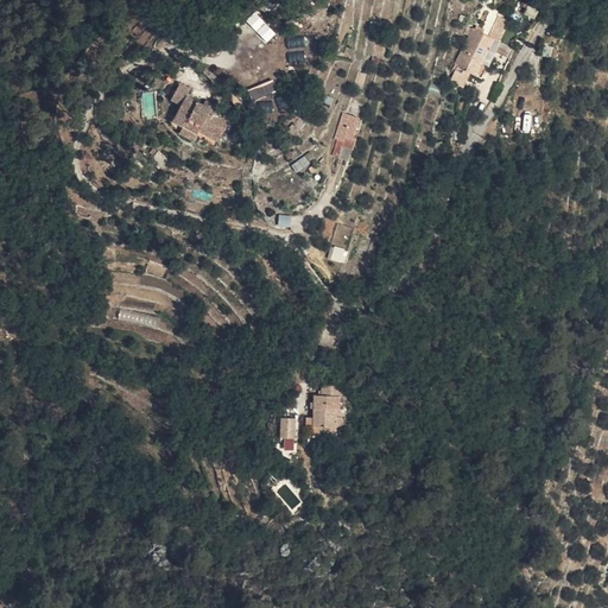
[(246,20),(266,43),(276,33),(255,11),(246,20)]
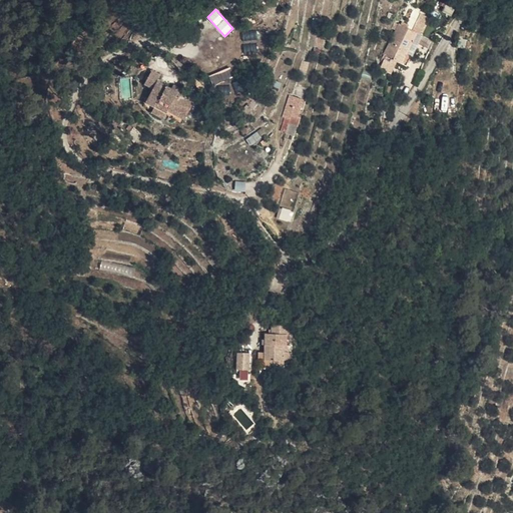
[(384,57),(407,69),(424,38),(421,36),(429,20),(420,16),(412,31),(400,25),(384,57)]
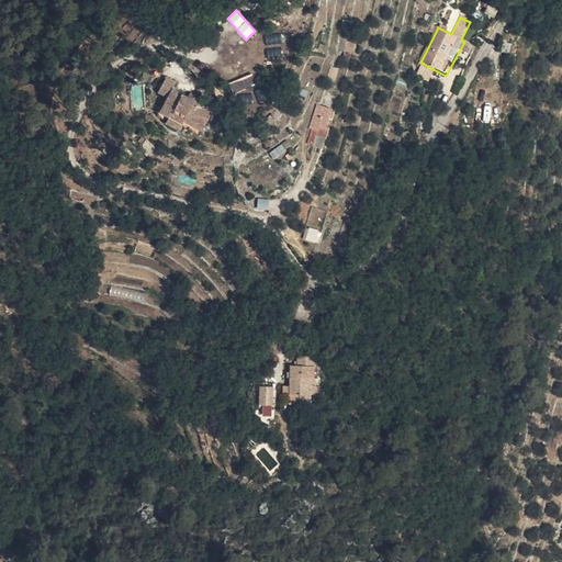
[(170,97),(164,109),(188,120),(189,117),(206,125),(214,108),(195,99),(198,96),(175,86),(178,78),(167,71),(159,90),(170,97)]
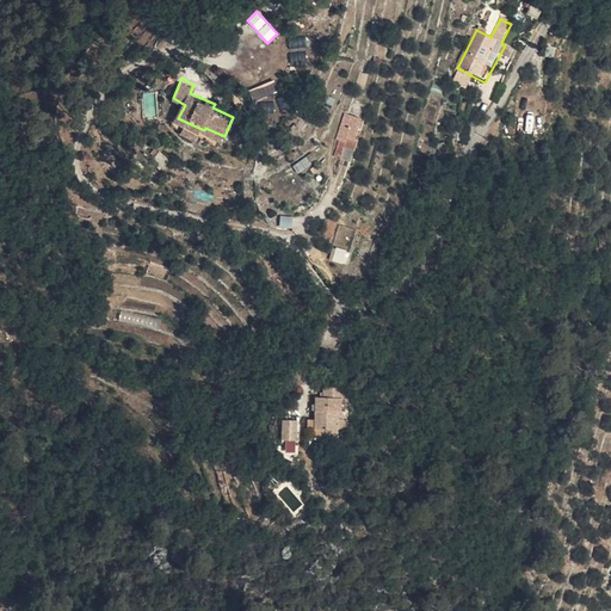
[(275,82),(250,88),(252,100),(277,94),(275,82)]
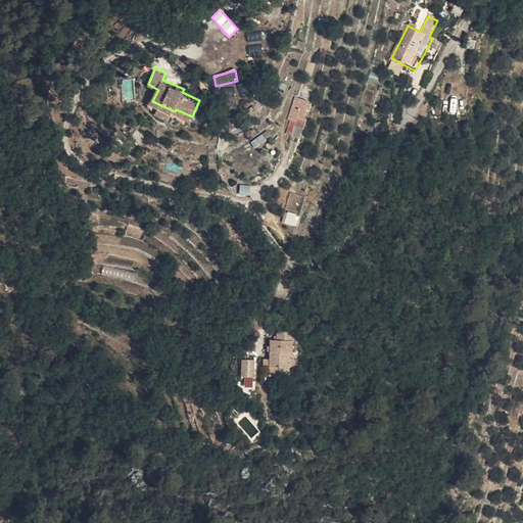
[(452,98),(449,112),(455,113),(458,99),(452,98)]
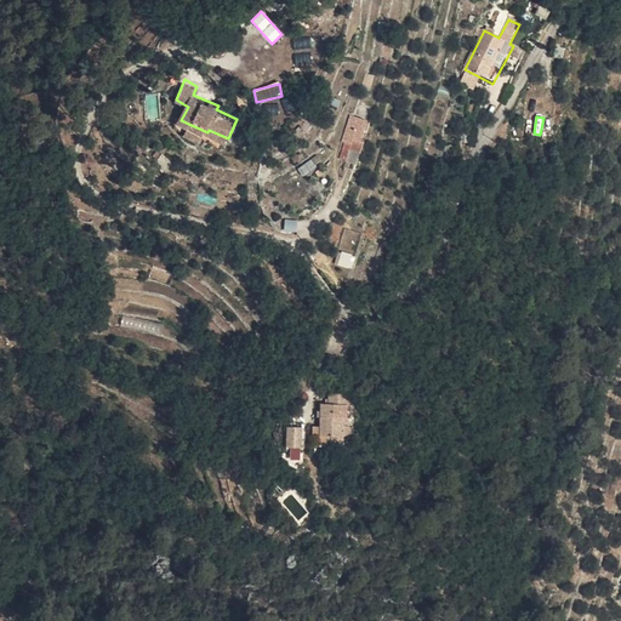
[(208,132),(181,120),(176,129),(203,142),(206,137),(224,146),(228,138),(209,130),(208,132)]
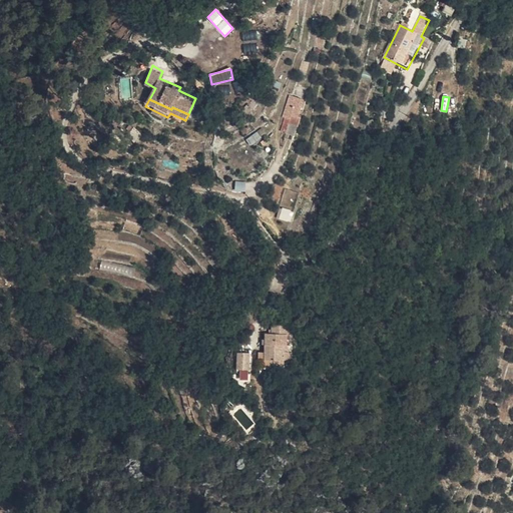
[(291,122),(299,104),(291,101),(281,118),(291,122)]
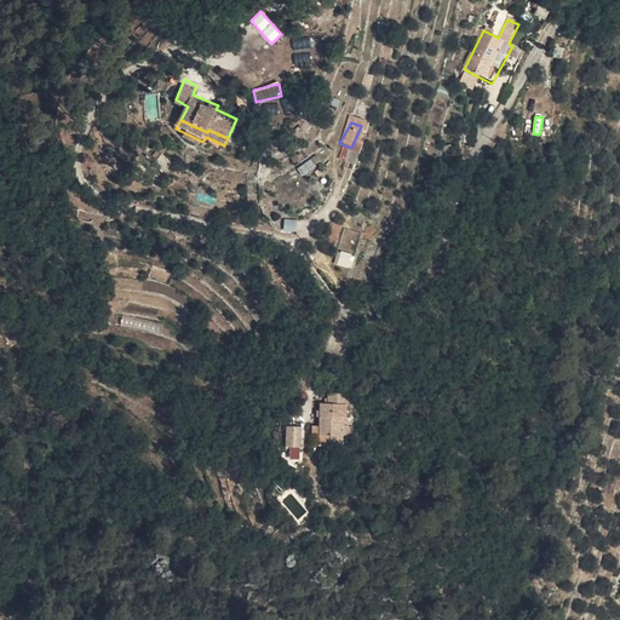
[(338,250),(356,253),(360,231),(343,228),(338,250)]
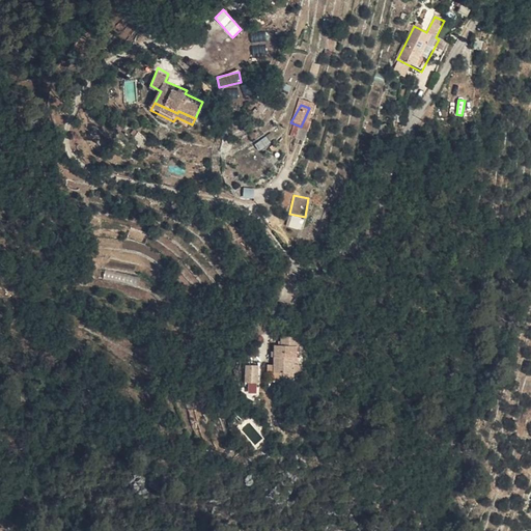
[(289,215),(286,226),(299,230),(303,218),(289,215)]
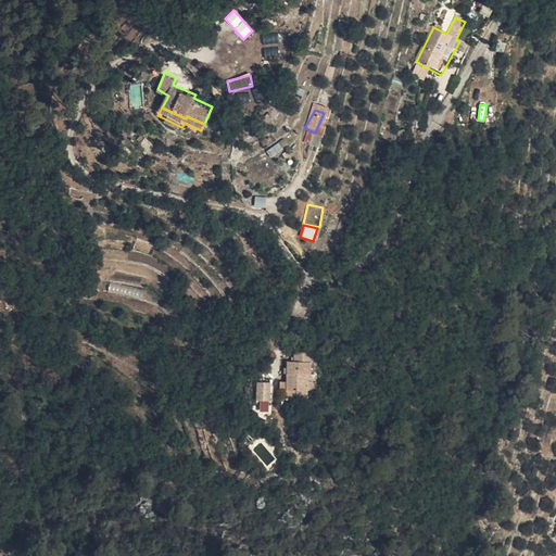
[(144,300),(147,290),(110,282),(108,292),(144,300)]
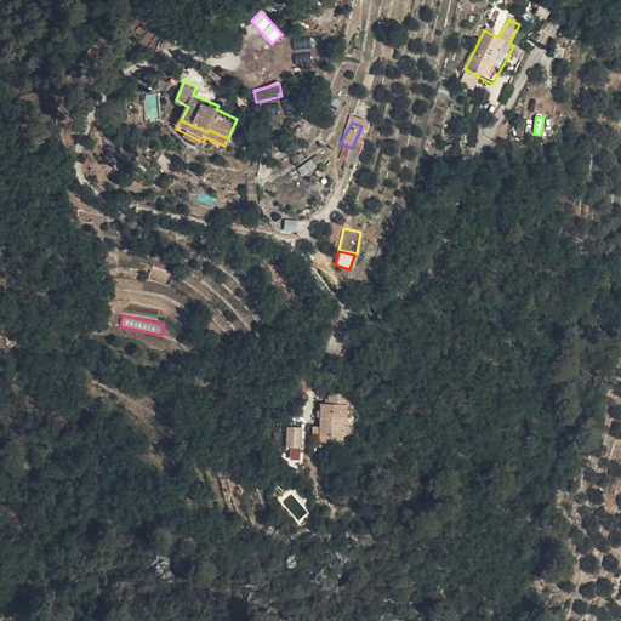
[(351,438),(352,391),(334,392),(334,403),(326,403),(328,426),(328,434),(339,434),(339,438),(340,438),(351,438)]
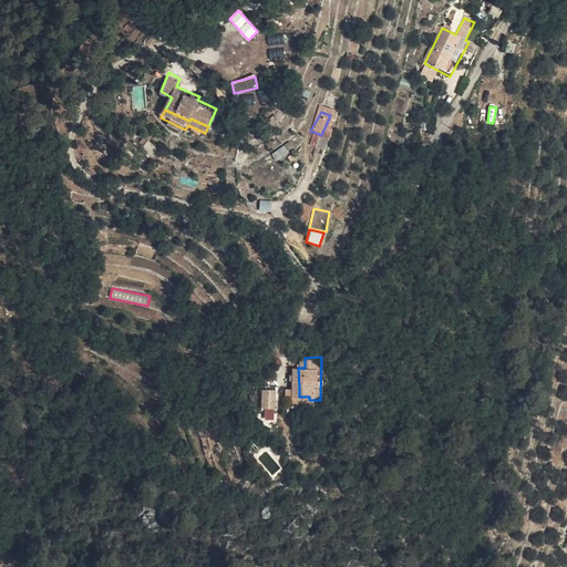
[(299,397),(299,389),(292,390),(292,403),(310,402),(310,400),(309,400),(309,397),(299,397)]
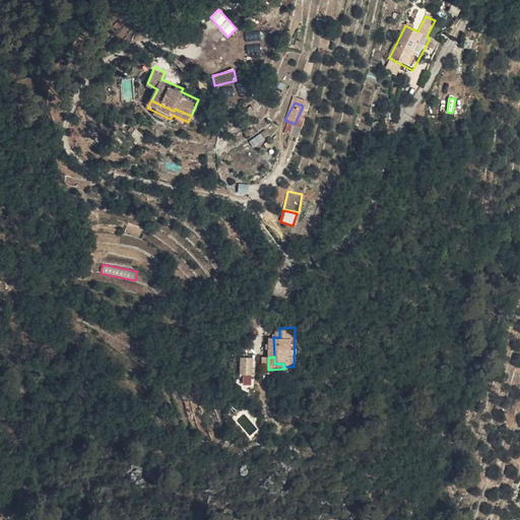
[(258,358),(246,358),(247,375),(258,375),(258,358)]
